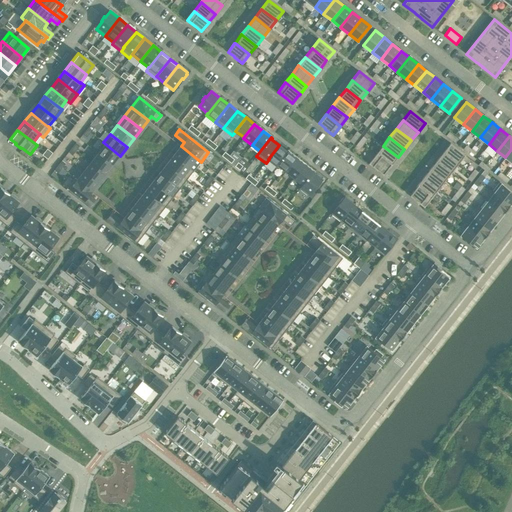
[(103,142),(96,152),(98,153),(113,165),(120,156),(103,142)]
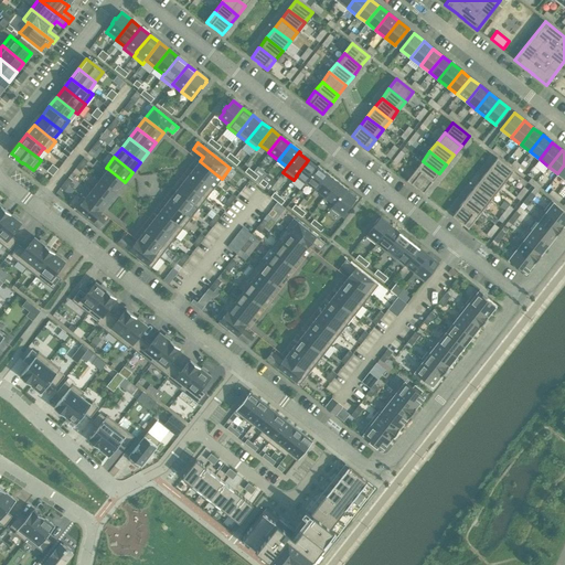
[(497,158),(489,168),(505,181),(513,171),(497,158)]
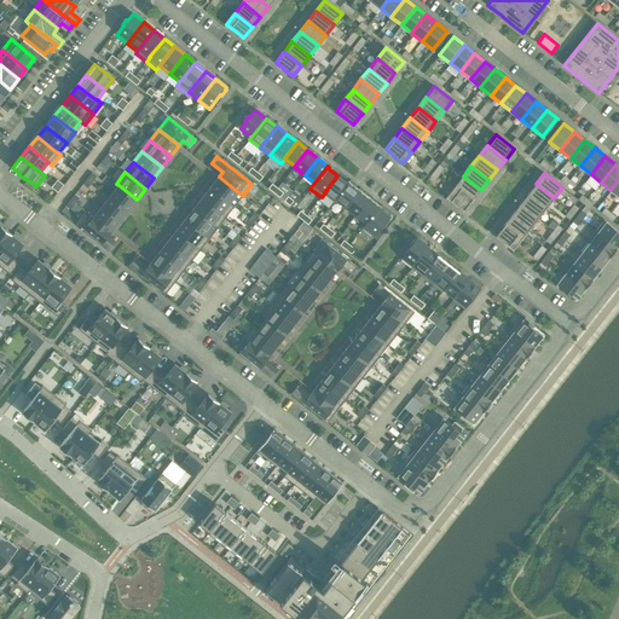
[(337,175),(324,192),(325,192),(335,201),(335,200),(348,183),(348,181),(347,183),(337,175)]
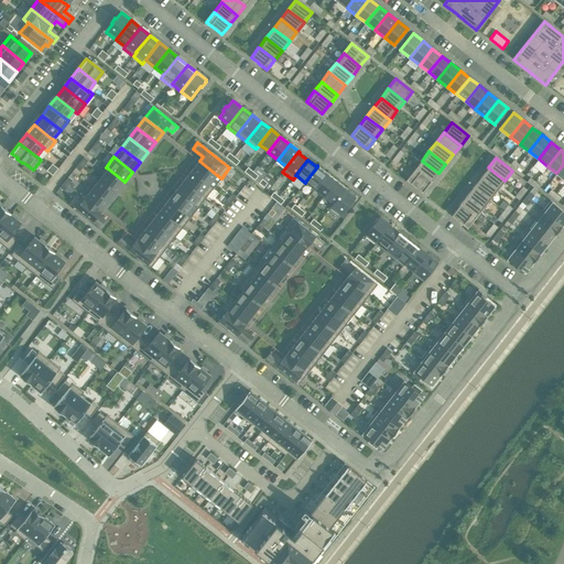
[(199,161),(192,171),(209,185),(209,184),(217,175),(199,161)]
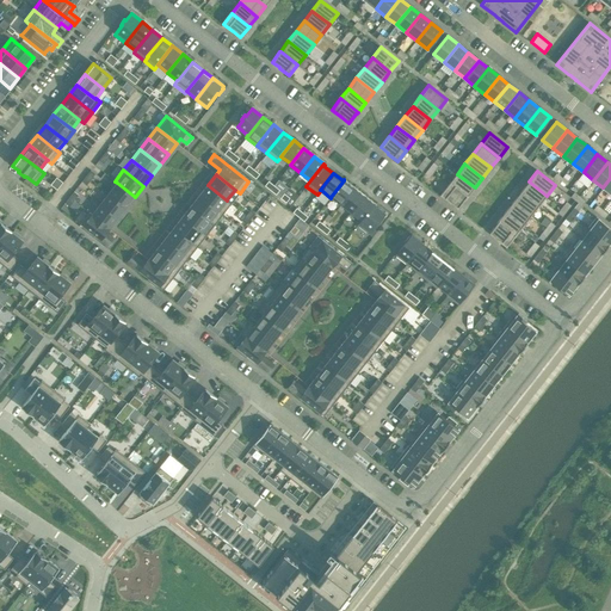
[(457,174),(449,184),(467,198),(475,187),(457,174)]
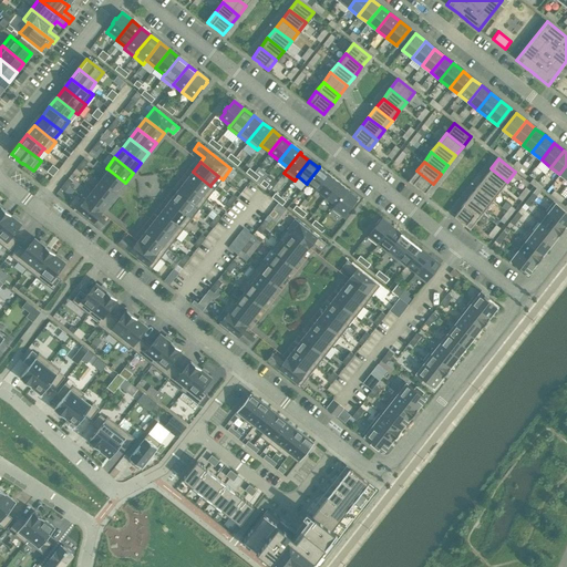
[(307,183),(307,184),(308,183),(317,189),(329,174),(319,167),(307,183)]
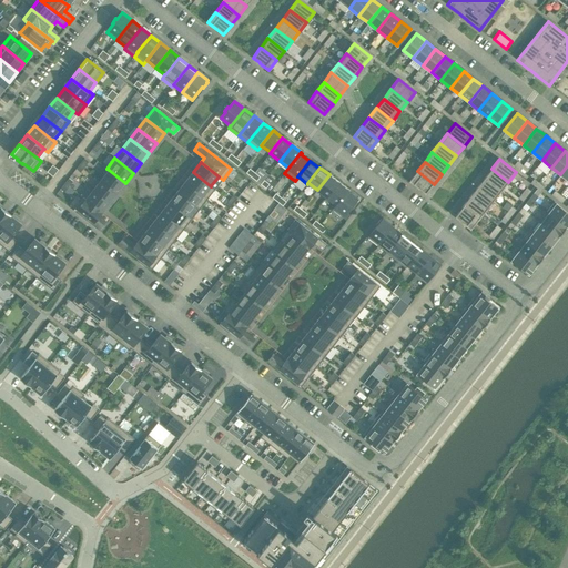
[(492,169),(485,179),(500,191),(508,182),(492,169)]
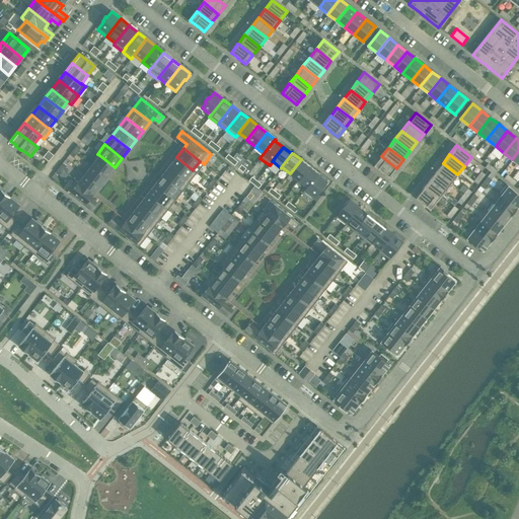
[(99,155),(92,164),(107,175),(115,167),(99,155)]
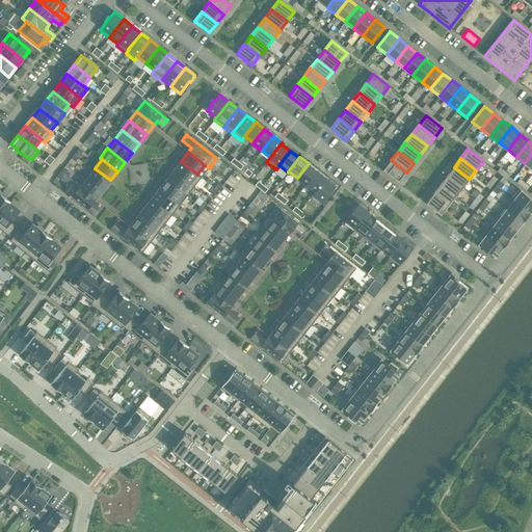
[(391,160),(383,169),(392,177),(398,181),(405,173),(406,173),(391,160)]
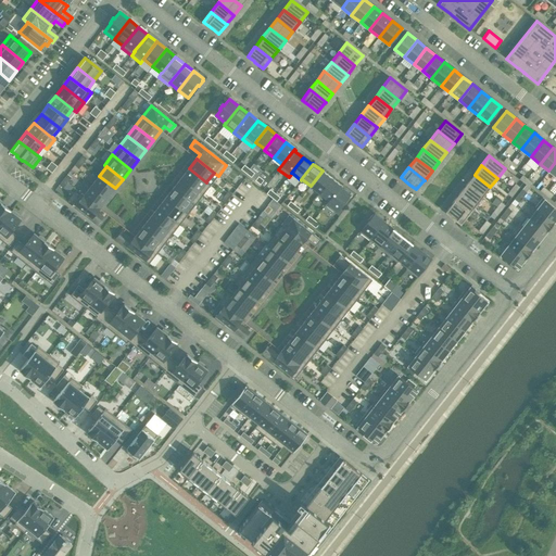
[(189,168),(181,178),(203,194),(211,185),(206,181),(206,182),(189,168)]
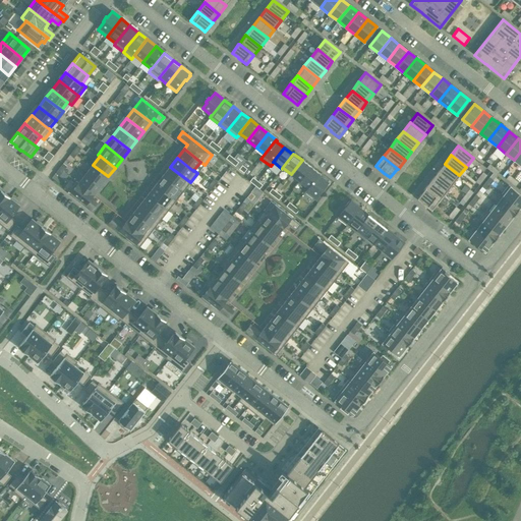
[(291,174),(299,181),(310,167),(302,160),(291,174)]
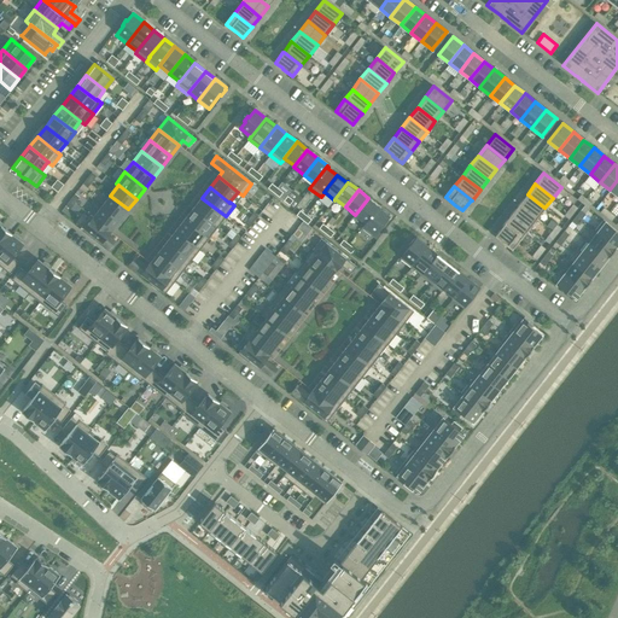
[(528,194),(519,204),(537,219),(544,208),(528,194)]
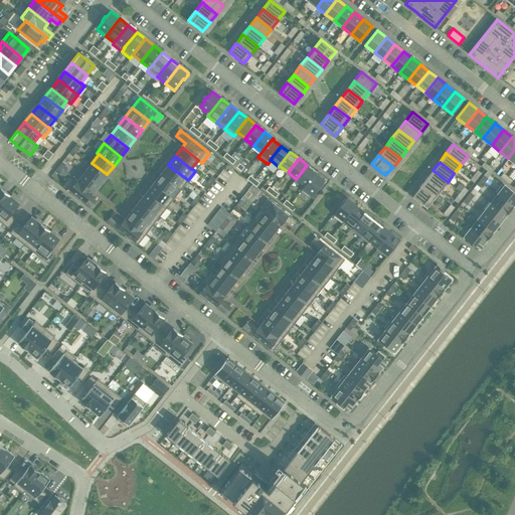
[(92,163),(84,172),(100,183),(107,174),(92,163)]
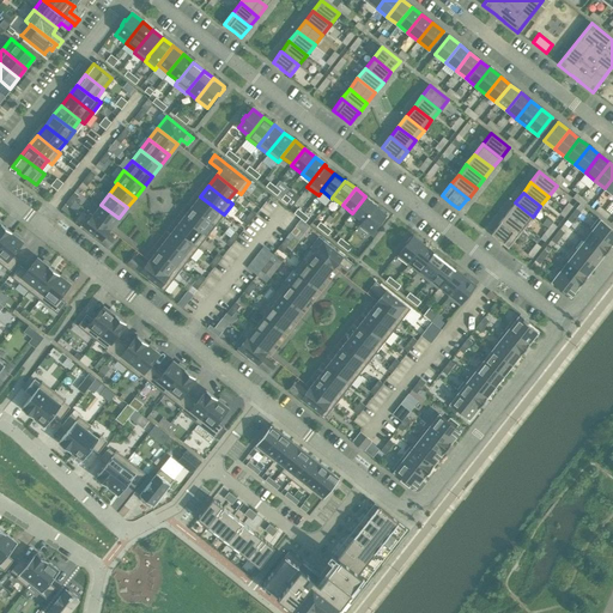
[(200,196),(192,207),(211,222),(211,223),(214,226),(224,214),(200,196)]
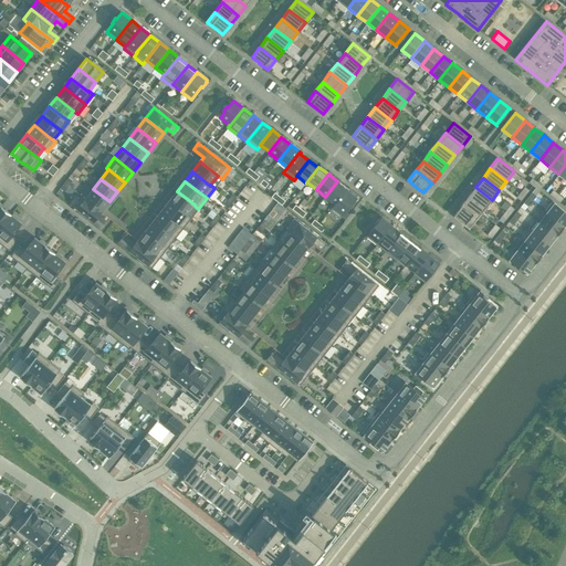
[(325,197),(323,198),(333,206),(333,207),(347,189),(337,181),(325,197)]
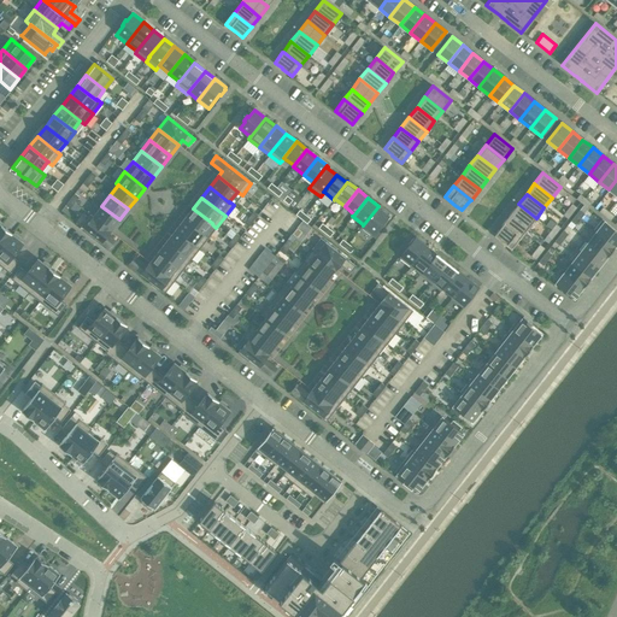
[(518,204),(510,215),(528,228),(536,218),(518,204)]
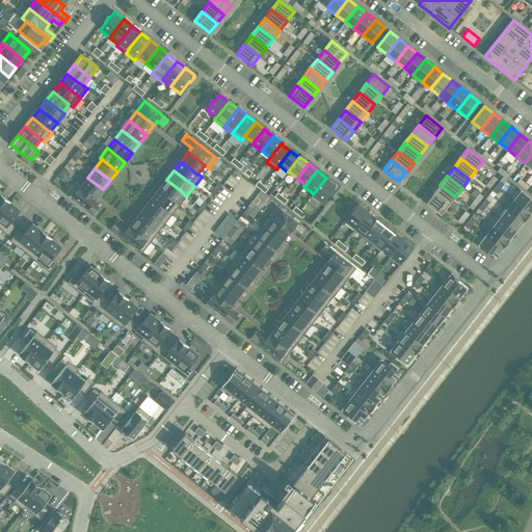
[(80,186),(80,187),(96,198),(103,189),(87,178),(80,186)]
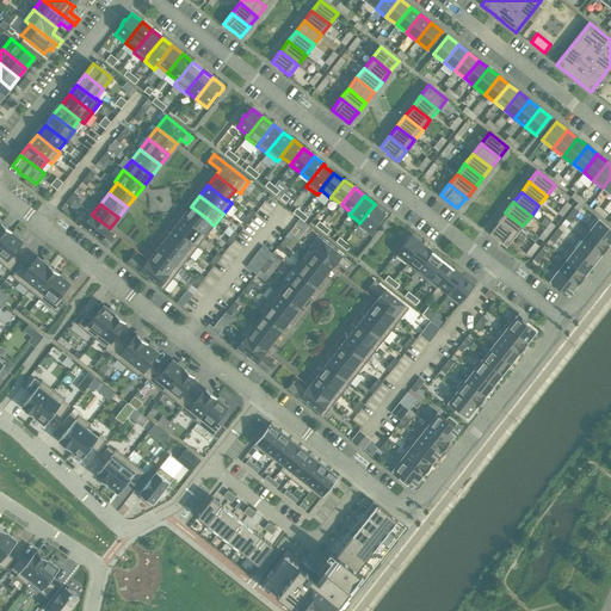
[(359,222),(357,226),(368,234),(375,224),(376,226),(380,221),(380,220),(384,214),(375,205),(375,204),(359,223),(359,222)]
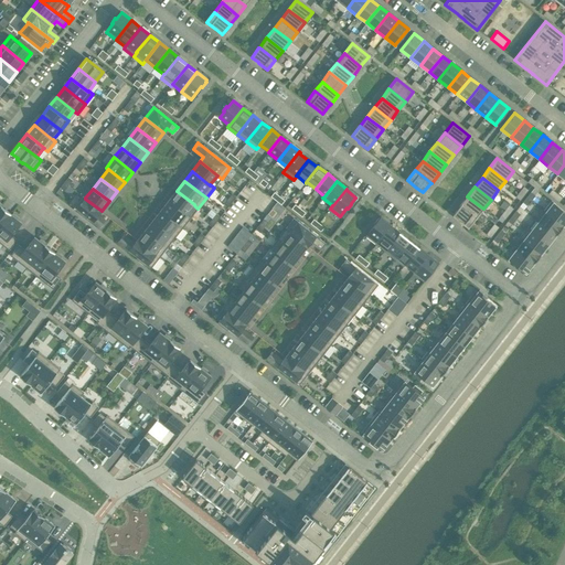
[(177,191),(169,200),(187,214),(194,205),(194,204),(177,191)]
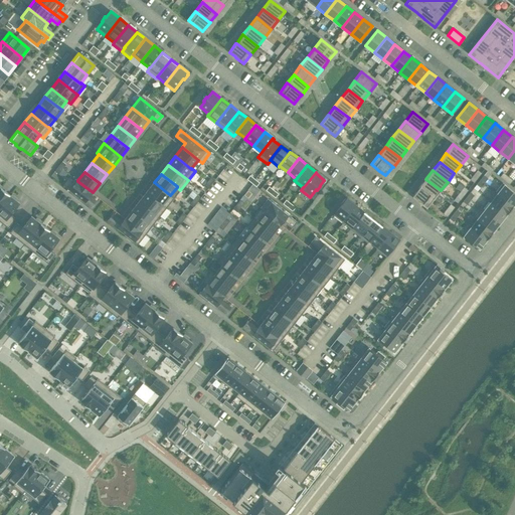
[(75,179),(67,189),(91,206),(95,200),(90,196),(93,192),(77,181),(77,180),(75,179)]
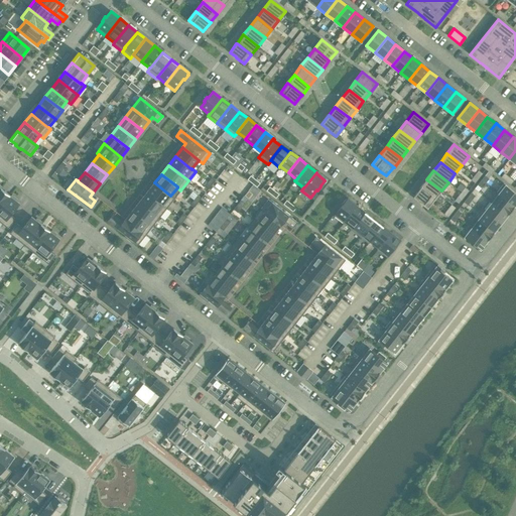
[(426,179),(420,187),(434,200),(441,190),(426,179)]
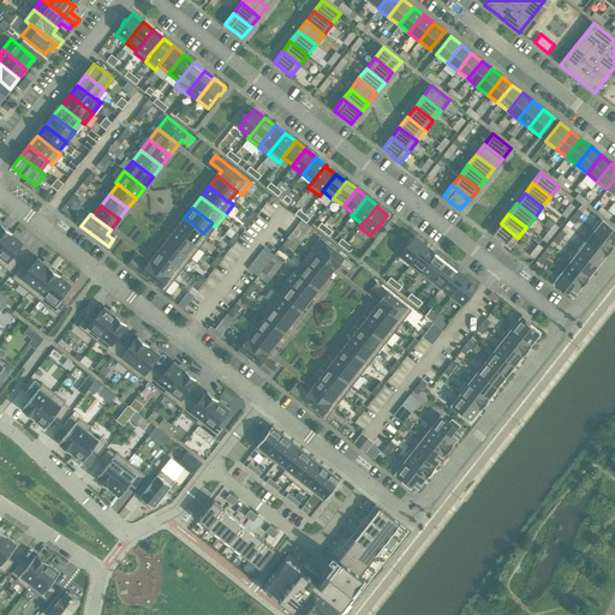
[(184,218),(174,228),(199,248),(208,237),(203,233),(184,218)]
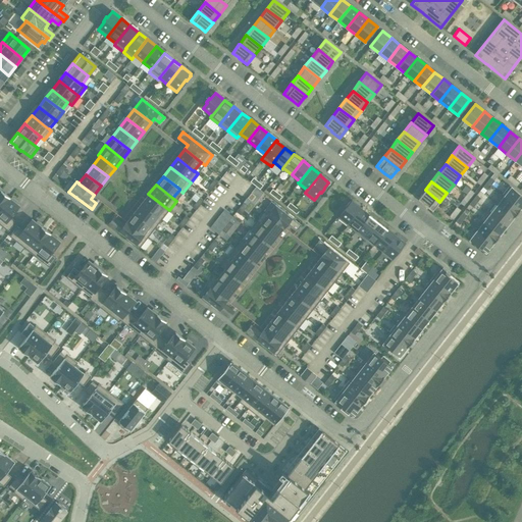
[(521,195),(511,187),(504,196),(520,209),(521,206),(521,195)]
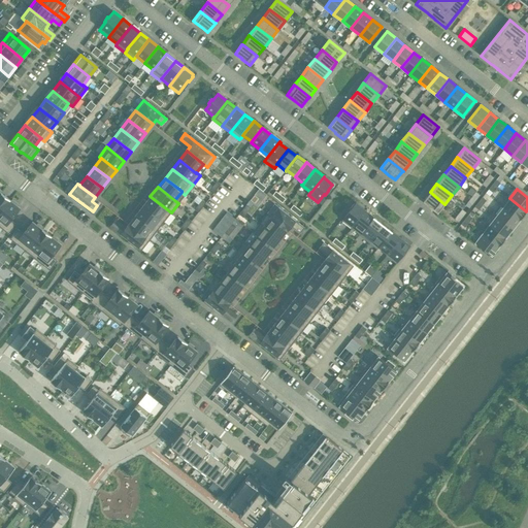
[(429,193),(423,201),(429,206),(437,213),(444,204),(430,192),(429,193)]
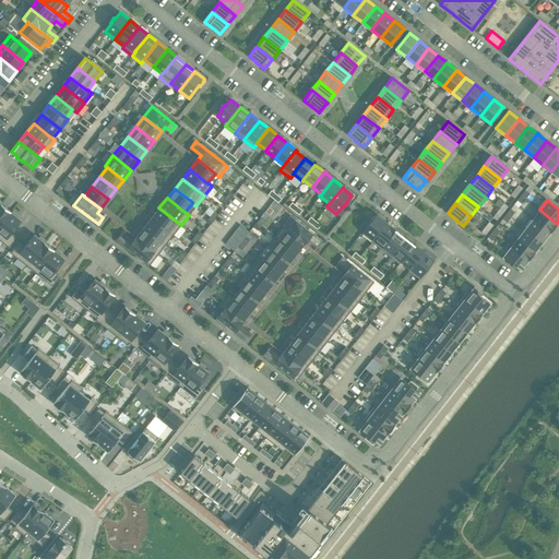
[(1,204),(0,205),(0,225),(11,212),(1,204)]
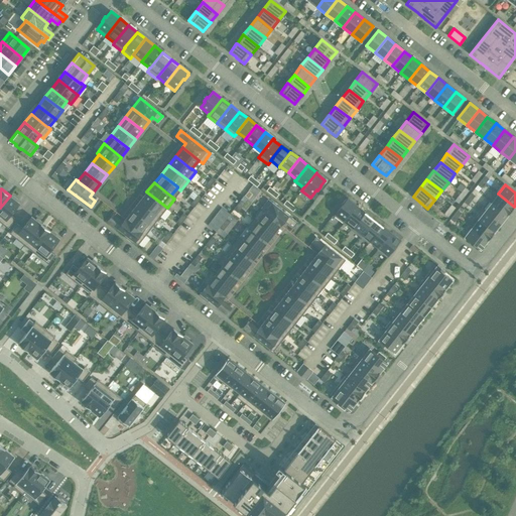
[(146,191),(139,201),(160,217),(167,208),(146,191)]
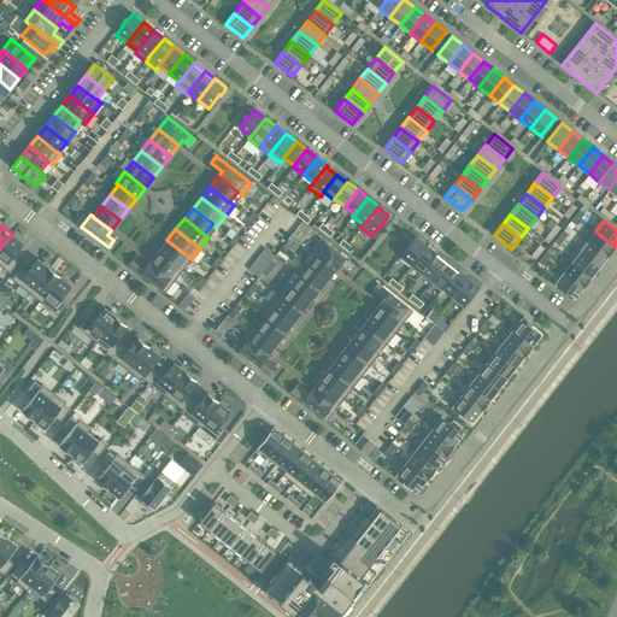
[(595,231),(588,242),(606,257),(615,247),(595,231)]
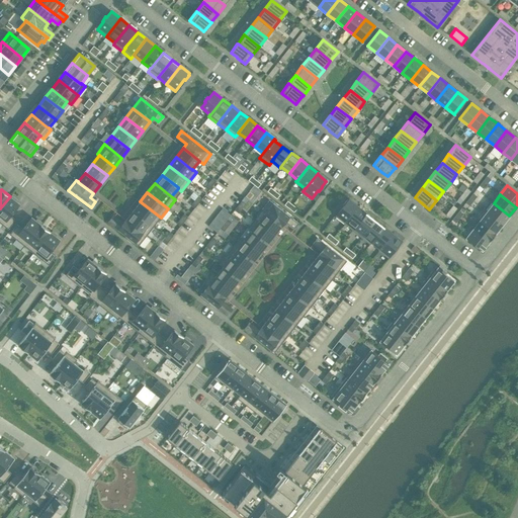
[(10,196),(0,208),(0,223),(8,230),(16,220),(10,216),(19,203),(15,200),(16,199),(12,195),(11,197),(10,196)]
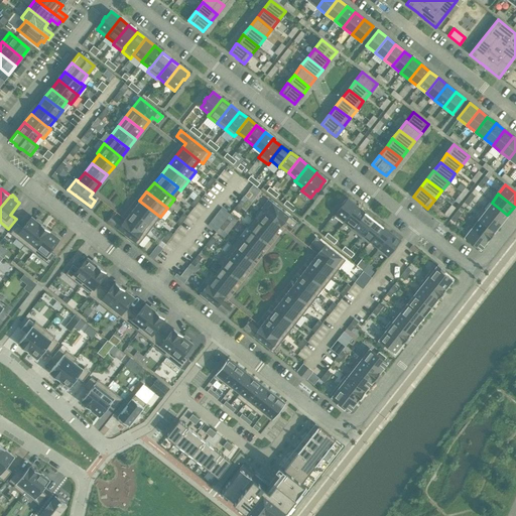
[(343,205),(334,216),(343,223),(357,206),(348,199),(347,200),(346,200),(342,204),(343,205)]
